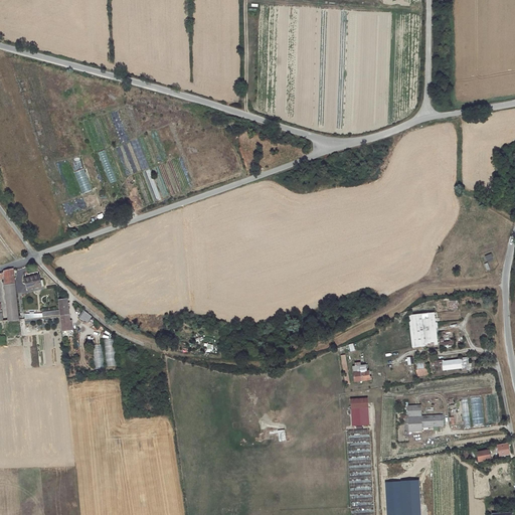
[(486,263),(493,260),(491,253),(484,256),(486,263)]
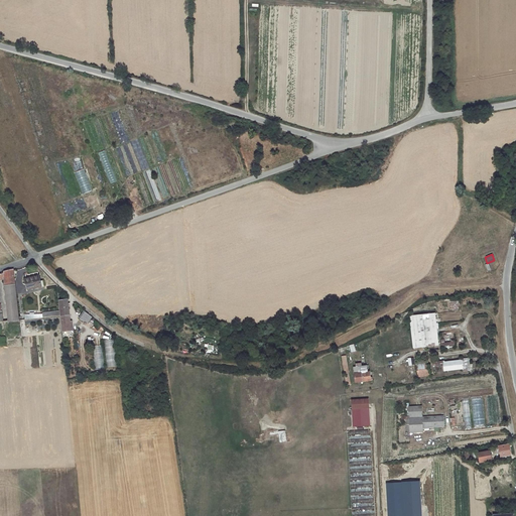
[(10,271),(4,272),(7,303),(17,301),(13,270),(10,271)]
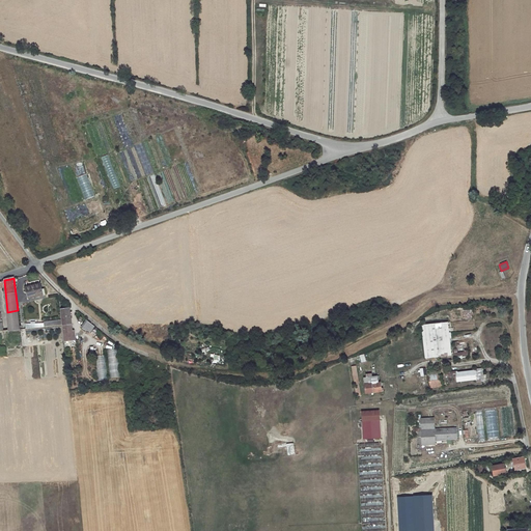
[(40,283),(27,287),(30,298),(44,295),(40,283)]
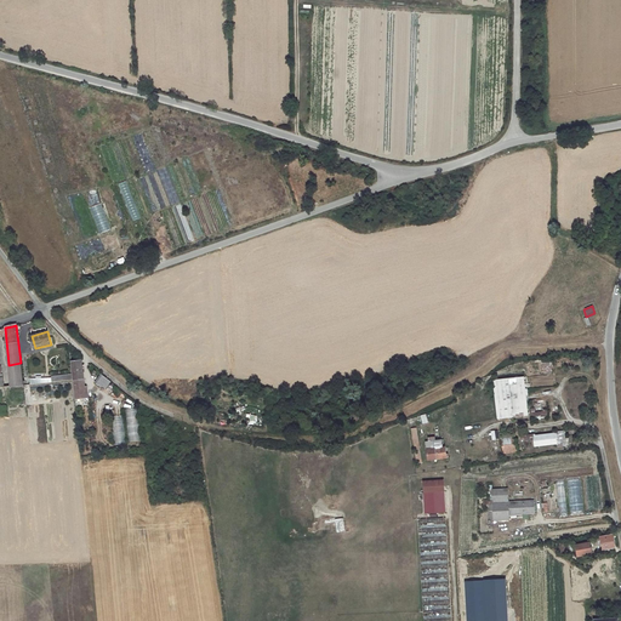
[(46,354),(32,354),(33,379),(47,379),(46,354)]
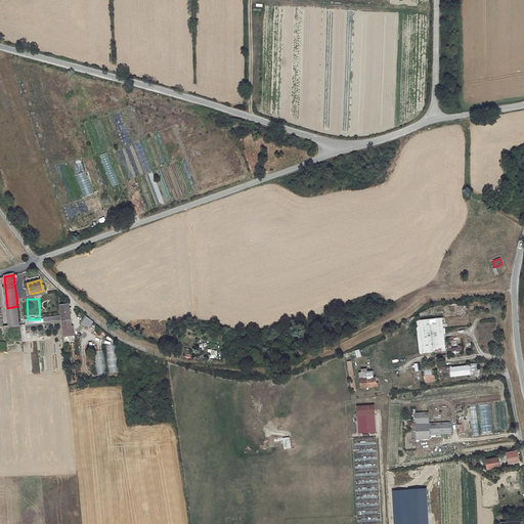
[(69,304),(60,305),(64,337),(74,336),(73,332),(72,332),(69,304)]
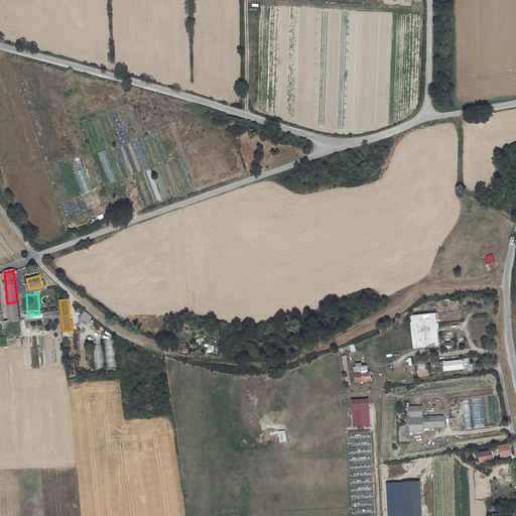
[(450,309),(459,308),(458,300),(450,301),(450,309)]
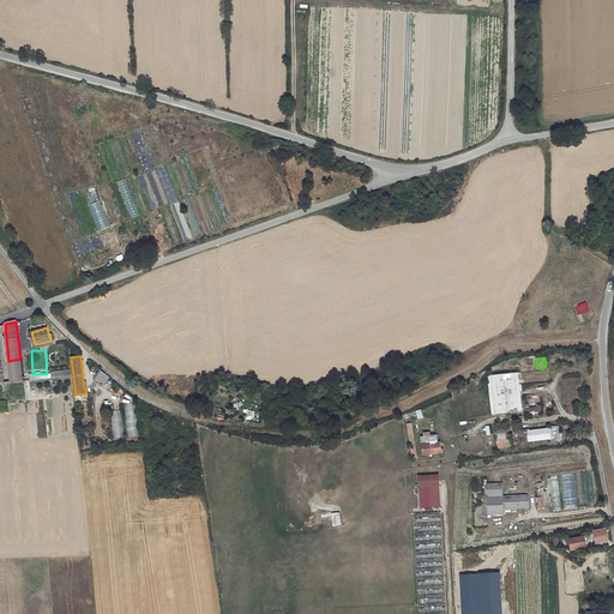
[(20,359),(8,361),(11,383),(23,381),(20,359)]
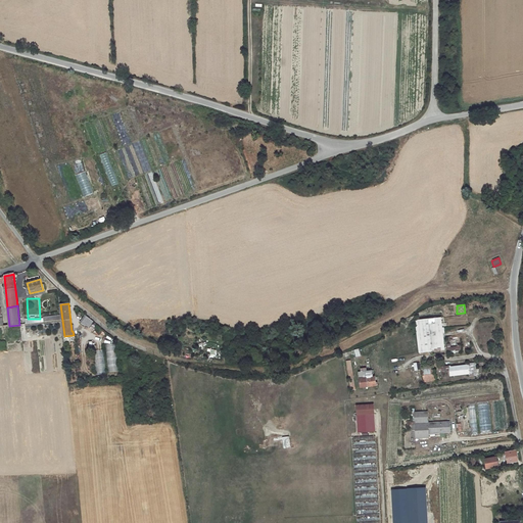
[(88,318),(84,323),(89,327),(93,321),(88,318)]
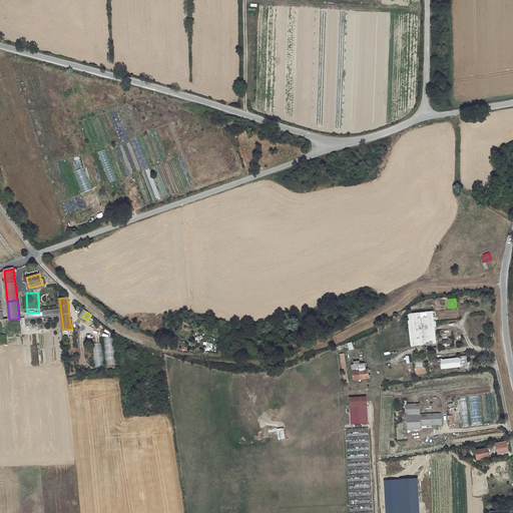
[(433,312),(408,315),(411,346),(436,344),(433,312)]
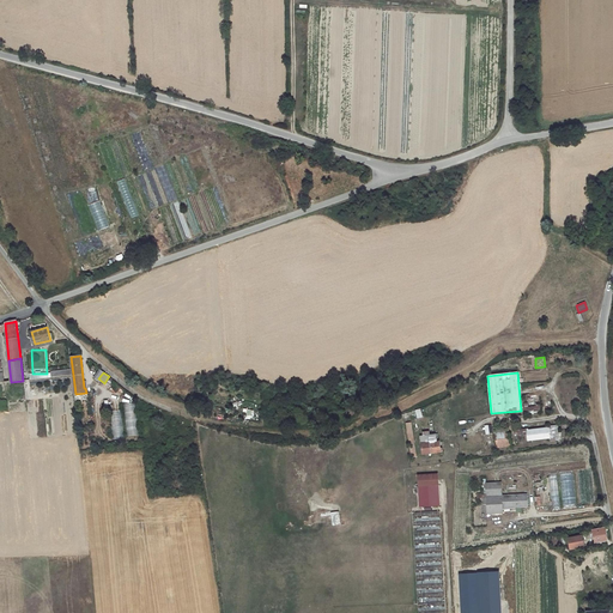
[(135,404),(125,404),(126,436),(137,436),(135,404)]
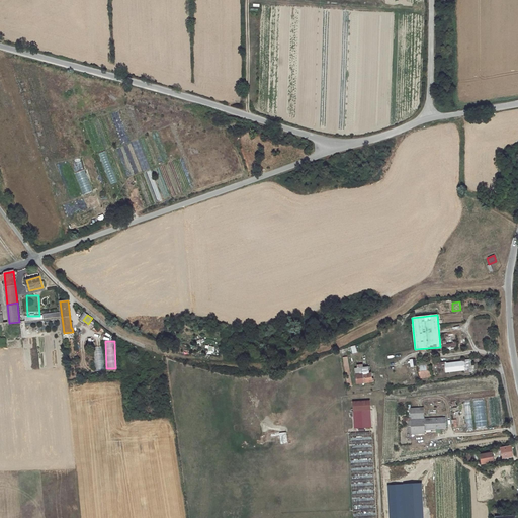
[(94,371),(103,370),(102,346),(93,347),(94,371)]
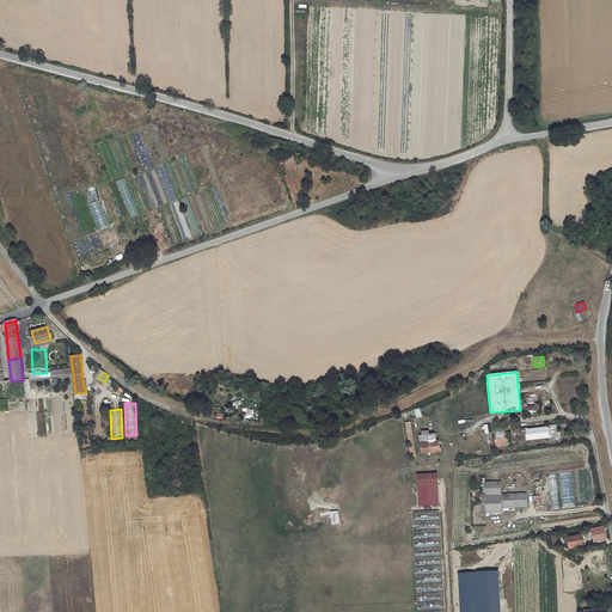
[(170,423),(176,426),(184,426),(184,417),(170,414),(170,423)]
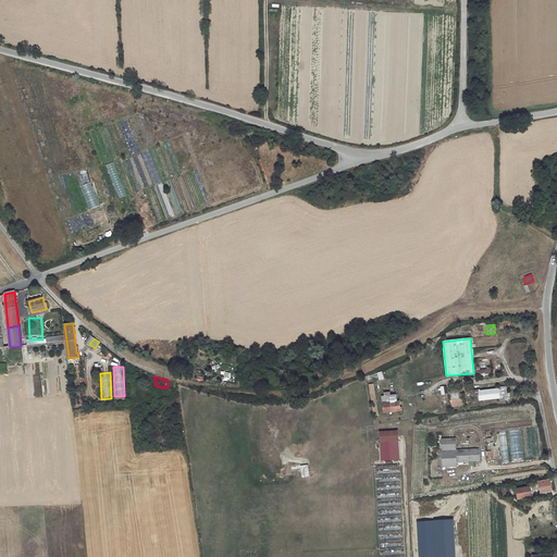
[(373,384),(367,385),(371,416),(379,415),(373,384)]
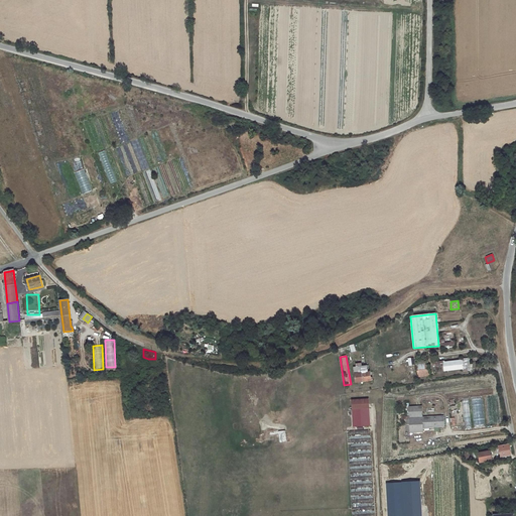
[(155,359),(148,359),(148,375),(144,375),(144,378),(156,377),(155,359)]
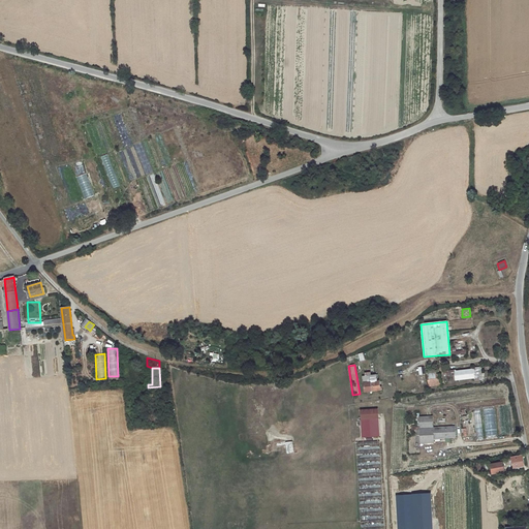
[(455,370),(443,371),(444,375),(447,375),(447,376),(455,375),(455,380),(474,378),(474,377),(480,376),(479,368),(473,368),(473,370),(455,372),(455,370)]
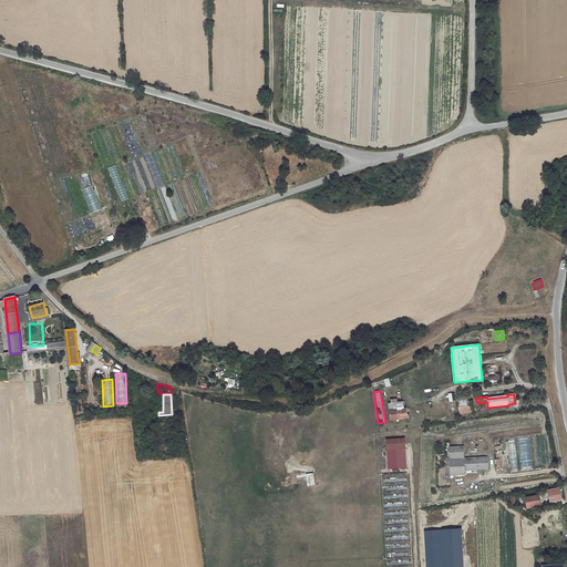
[(471,399),(457,400),(460,414),(473,413),(471,399)]
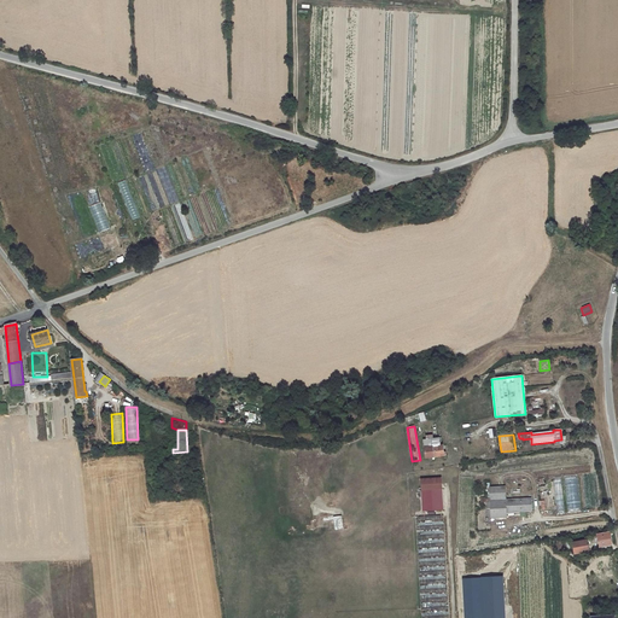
[(439,437),(424,439),(426,458),(447,455),(445,453),(445,449),(443,449),(443,445),(441,445),(439,437)]
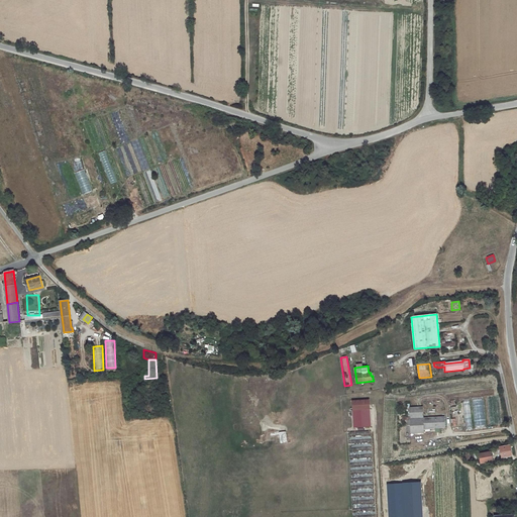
[(369,400),(351,401),(352,410),(370,409),(369,400)]
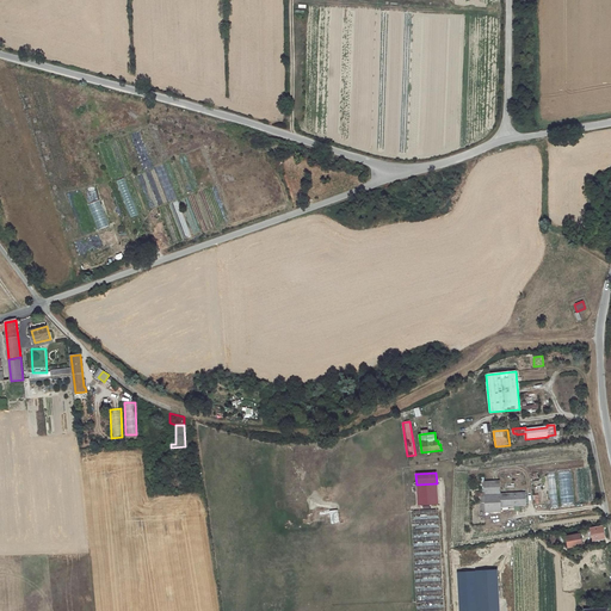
[(498,481),(483,482),(485,495),(499,494),(498,481)]
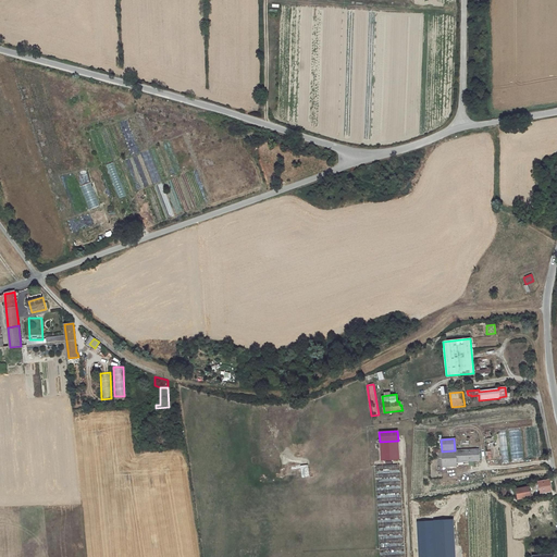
[(398,441),(380,442),(381,460),(398,459),(398,441)]
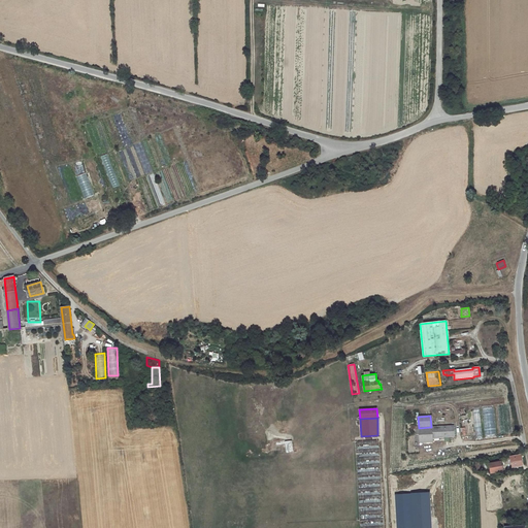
[(433,441),(432,437),(454,436),(454,430),(453,426),(431,427),(419,428),(420,442),(433,441)]
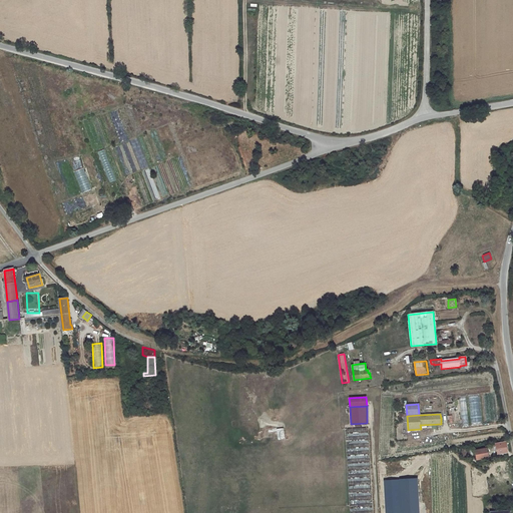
[(372,512),(368,428),(345,429),(350,507),(350,512),(372,512)]
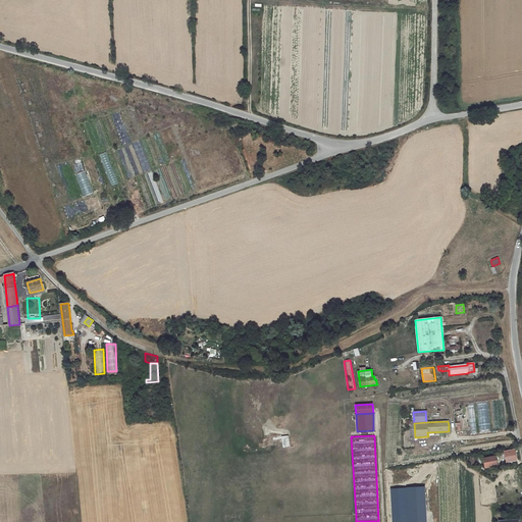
[(515,450),(505,452),(507,462),(516,461),(517,460),(516,454),(515,450)]
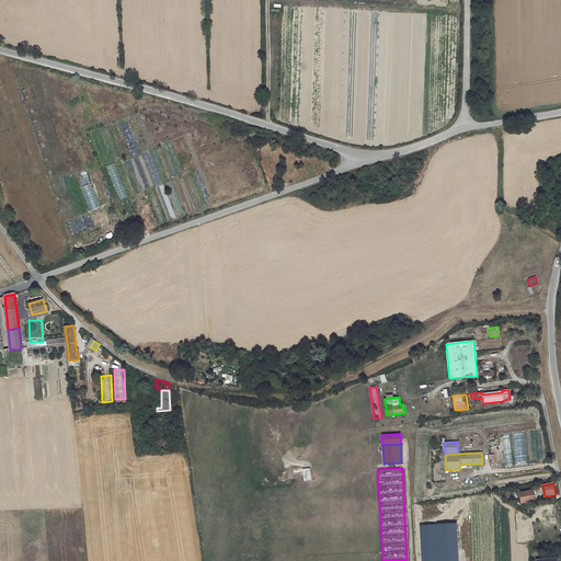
[(534,491),(522,493),(523,502),(536,500),(534,491)]
